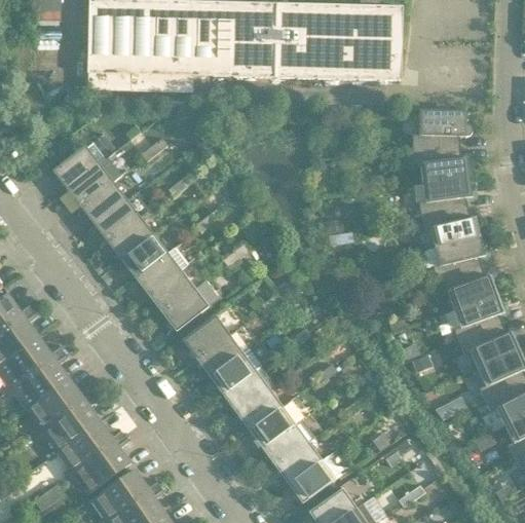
[(45,0),(45,15),(62,15),(63,0),(45,0)]
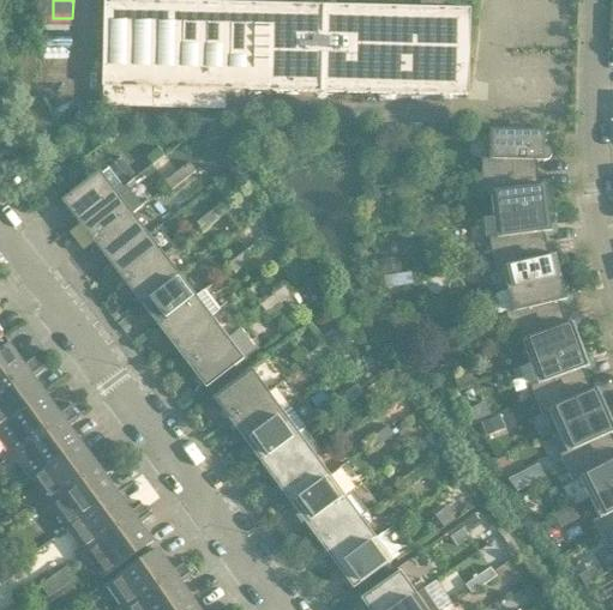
[(468,94),(468,48),(469,6),(439,5),(440,0),(421,0),(421,5),(211,0),(107,0),(104,103),(226,106),(226,88),(468,94)]
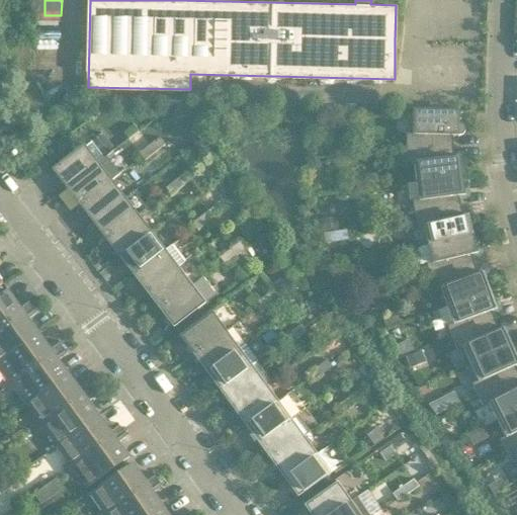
[(178,100),(177,108),(186,109),(186,100),(178,100)]
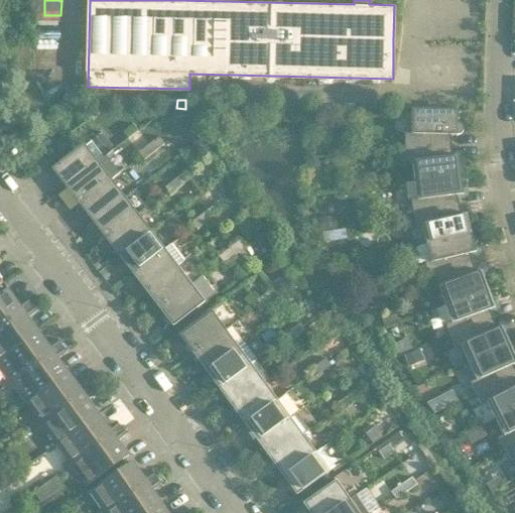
[(459,108),(412,107),(411,131),(405,130),(405,146),(452,144),(452,133),(458,133),(461,132),(463,130),(464,127),(463,124),(461,122),(458,121),(459,108)]
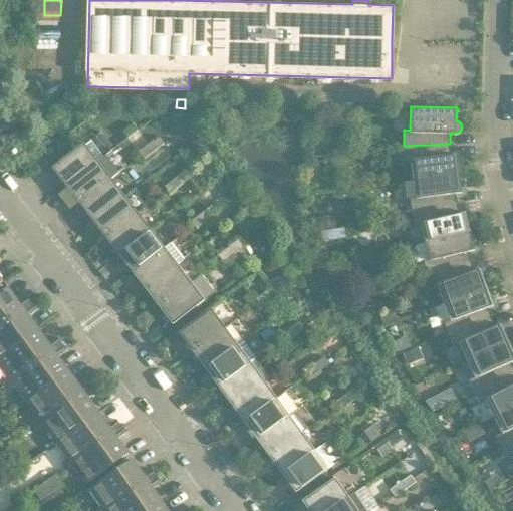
[(138,130),(133,122),(122,130),(127,137),(138,130)]
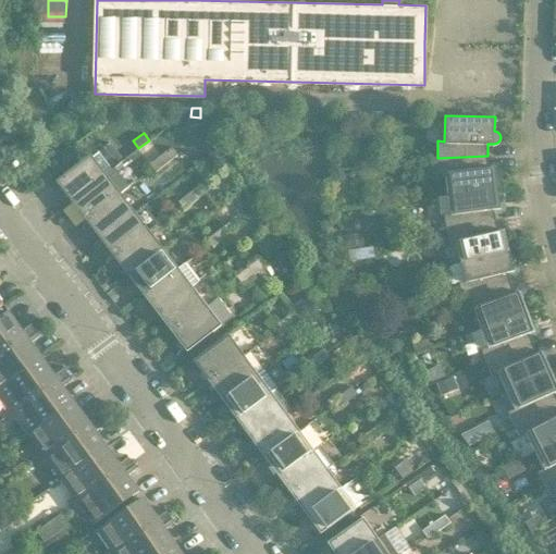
[(171,146),(160,155),(167,162),(177,154),(171,146)]
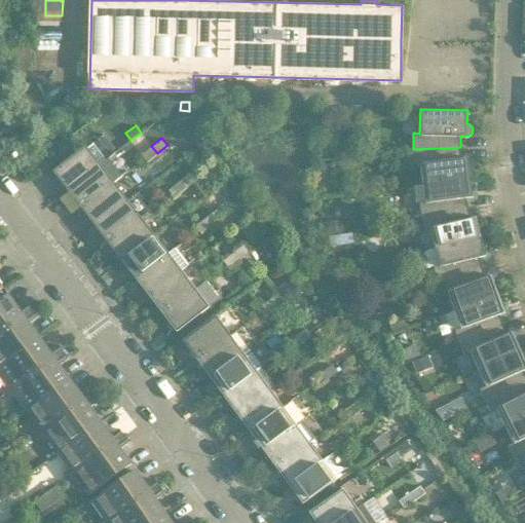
[(67,189),(106,160),(91,141),(52,171),(67,189)]
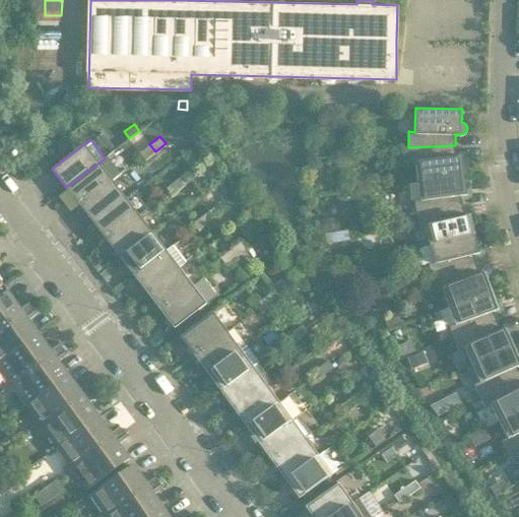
[(145,158),(155,151),(149,144),(139,151),(145,158)]
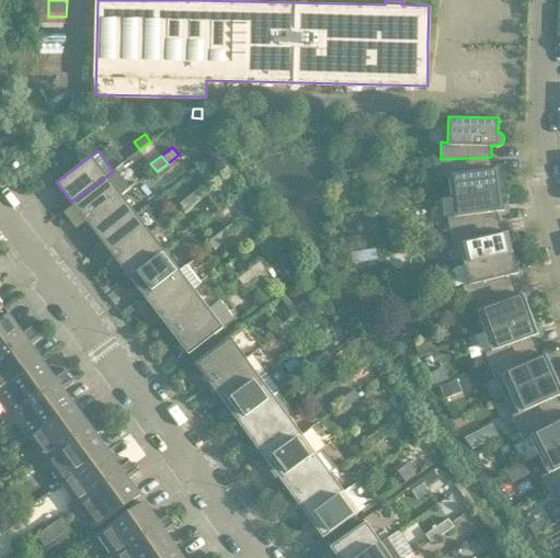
[(491,157),(441,159),(443,175),(449,174),(452,194),(502,188),(499,167),(492,168),(491,157)]
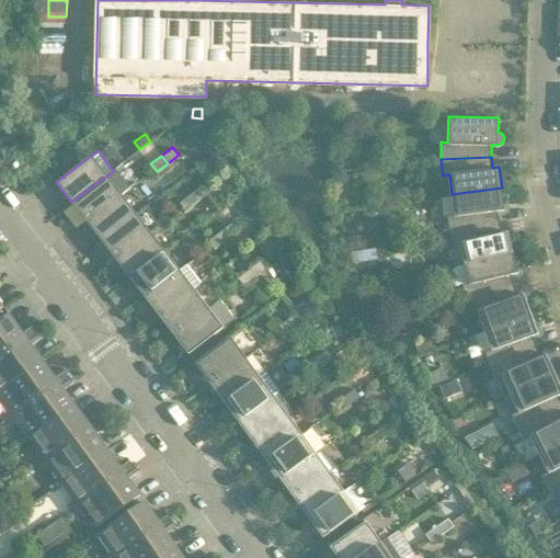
[(46,167),(37,174),(44,183),(53,175),(46,167)]
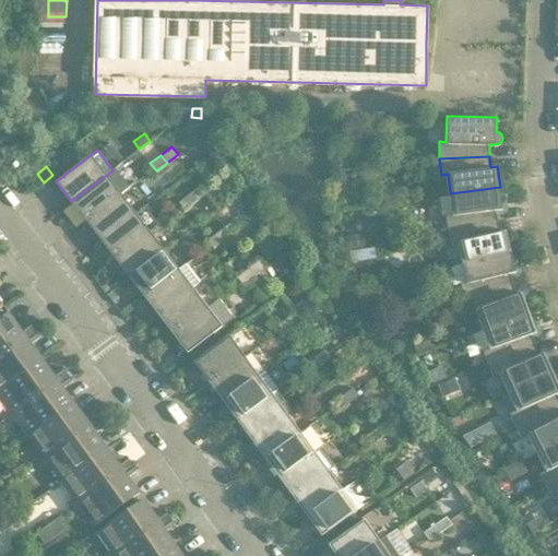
[(85,221),(119,194),(130,187),(115,167),(113,170),(71,201),(85,221)]
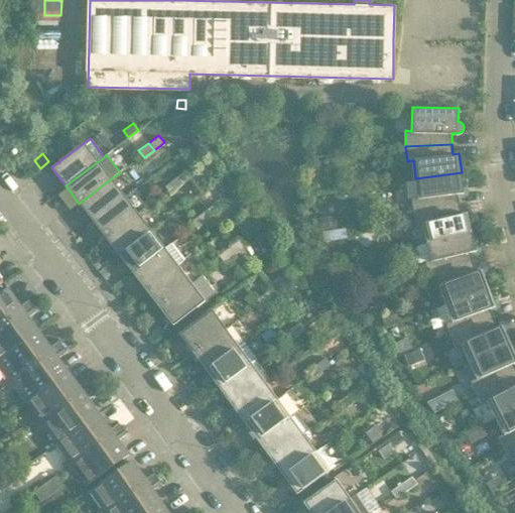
[(185,170),(175,177),(180,184),(190,177),(185,170)]
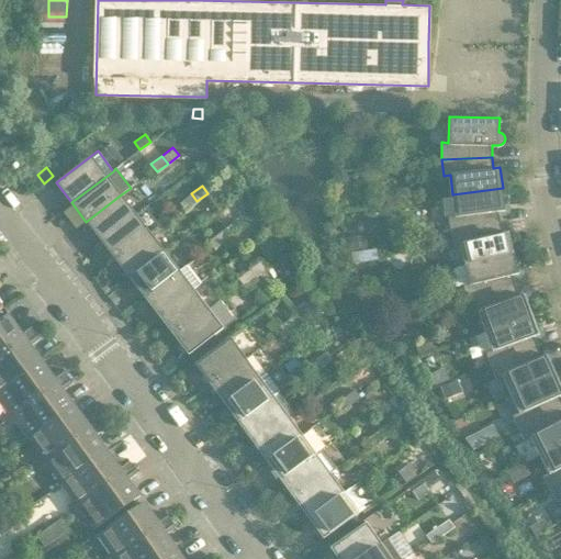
[(503,188),(452,194),(455,214),(448,215),(450,231),(500,221),(498,210),(505,209),(503,188)]
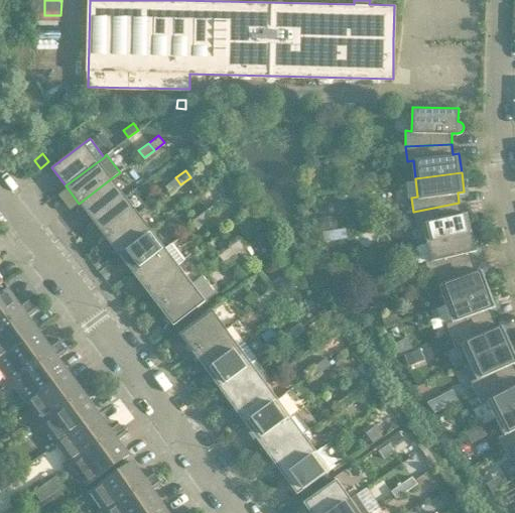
[(170,193),(180,184),(175,177),(165,185),(170,193)]
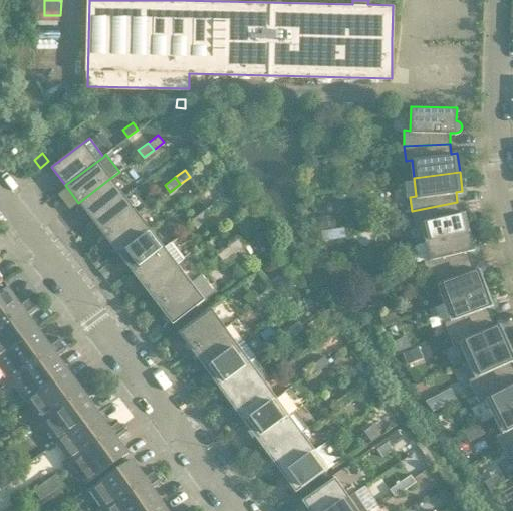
[(109,179),(78,203),(92,220),(123,196),(109,179)]
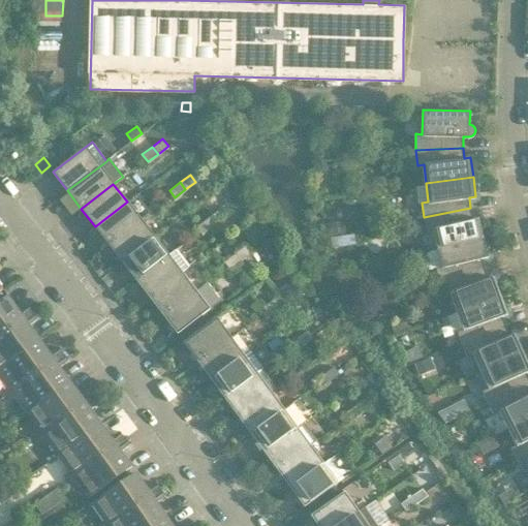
[(127,202),(95,226),(109,244),(141,219),(127,202)]
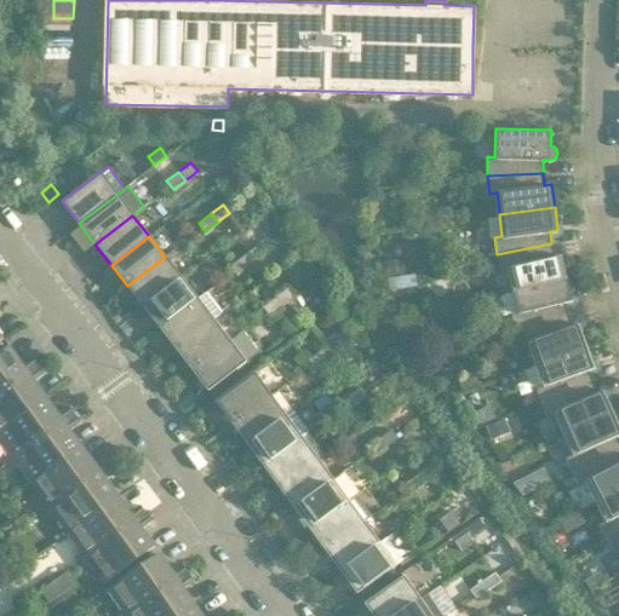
[(551,243),(497,254),(502,270),(508,269),(514,291),(567,277),(562,254),(555,257),(551,243)]
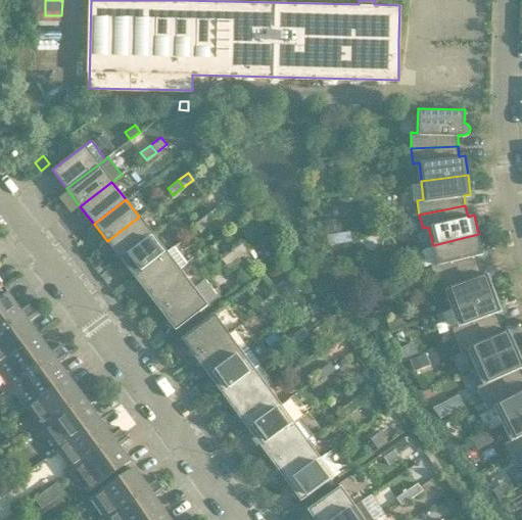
[(215,207),(204,216),(210,223),(221,215),(215,207)]
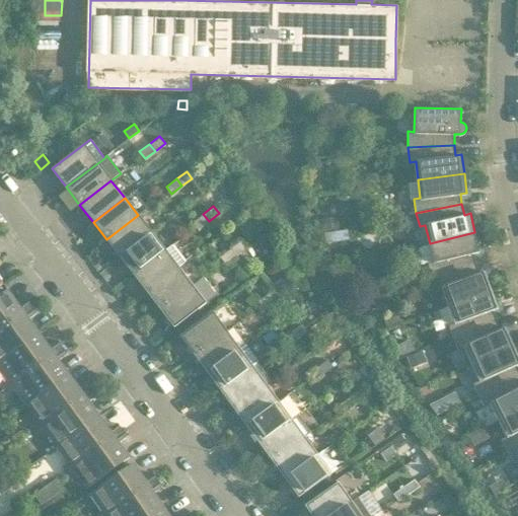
[(199,228),(209,221),(203,214),(193,221),(199,228)]
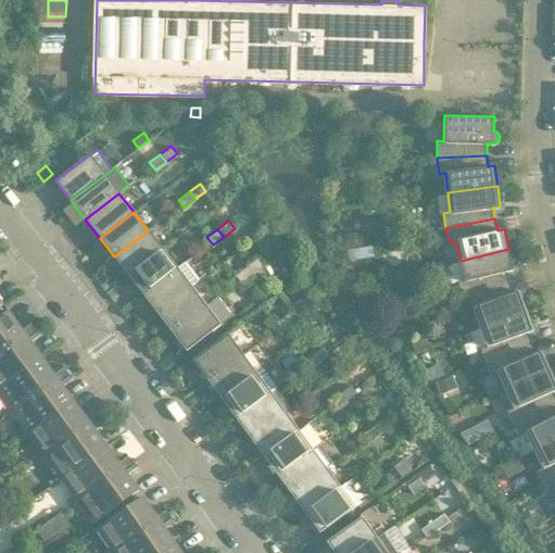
[(148,230),(114,256),(128,275),(162,249),(148,230)]
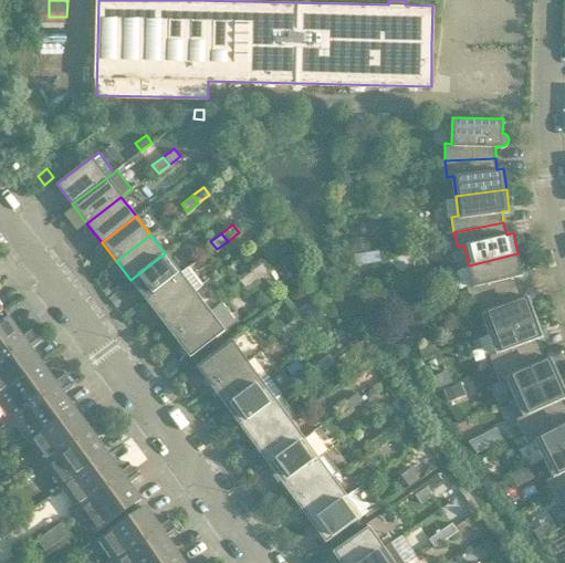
[(362,236),(347,238),(348,251),(354,250),(364,248),(362,236)]
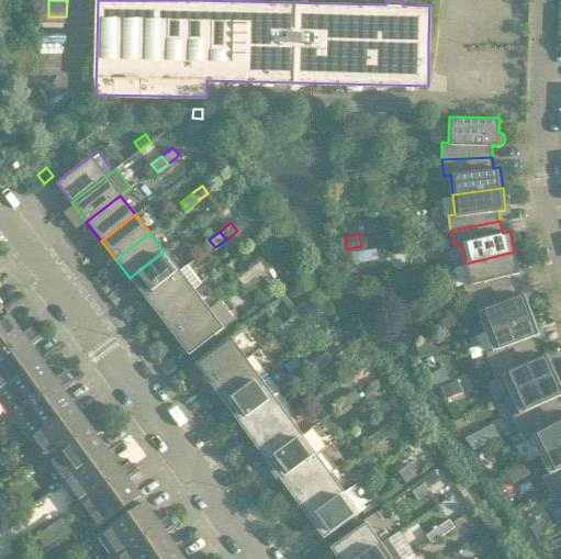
[(361,246),(351,248),(352,261),(367,260),(365,246),(361,246)]
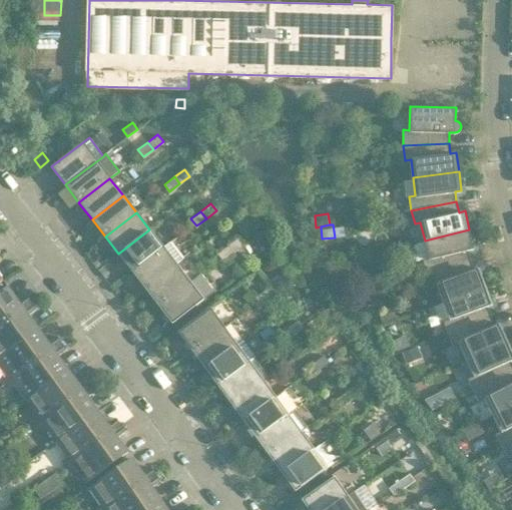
[(149,229),(118,253),(131,271),(162,246),(149,229)]
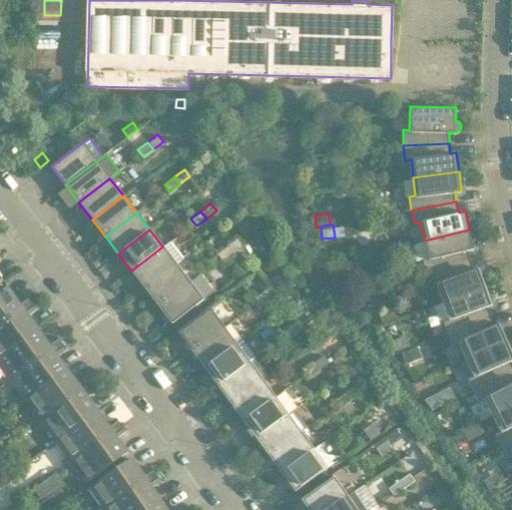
[(469,229),(425,240),(429,258),(423,259),(426,273),(470,260),(468,249),(474,248),(469,229)]
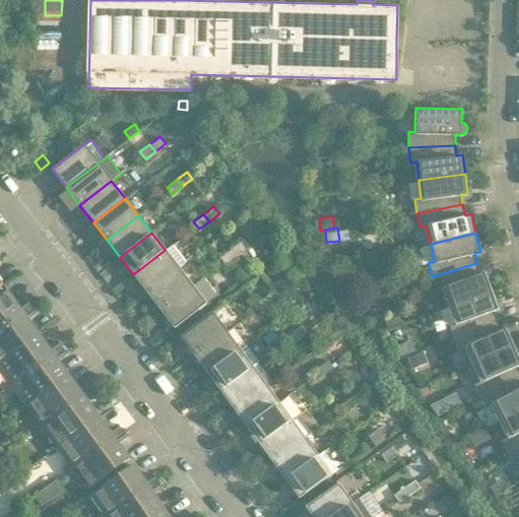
[(241,241),(231,249),(236,256),(246,248),(241,241)]
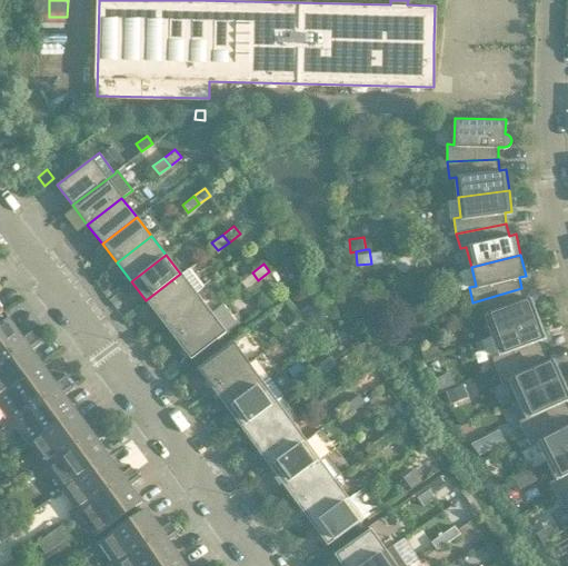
[(180,274),(146,300),(160,319),(195,293),(202,287),(188,268),(180,274)]
